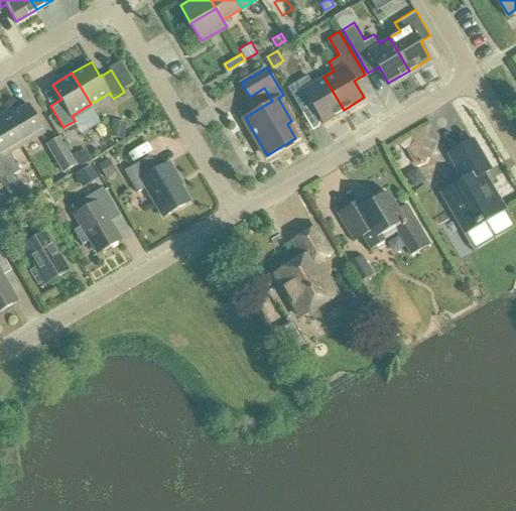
[(344,110),(324,77),(313,83),(307,74),(287,86),(302,111),(313,105),(323,122),(344,110)]
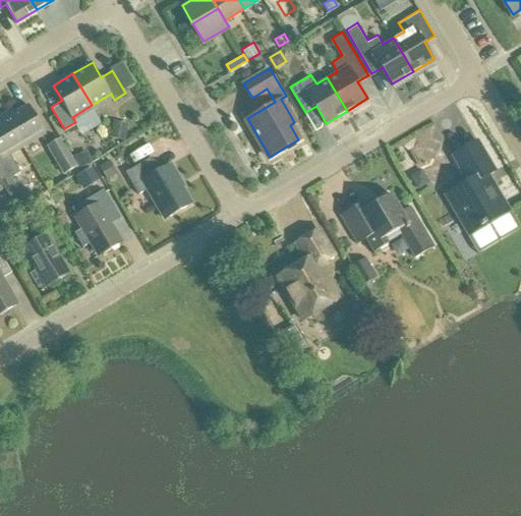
[(22,145),(46,131),(29,103),(6,117),(22,145)]
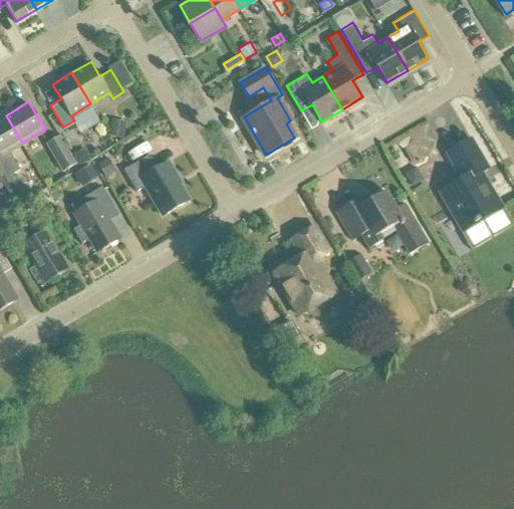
[(22,143),(6,115),(0,118),(0,157),(2,160),(0,161),(0,176),(14,199),(25,192),(13,172),(20,168),(10,151),(22,143)]
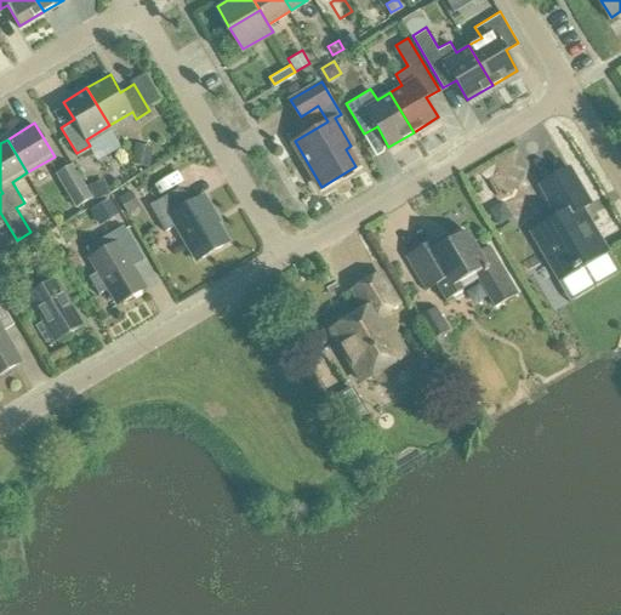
[(148,165),(153,144),(135,141),(131,161),(148,165)]
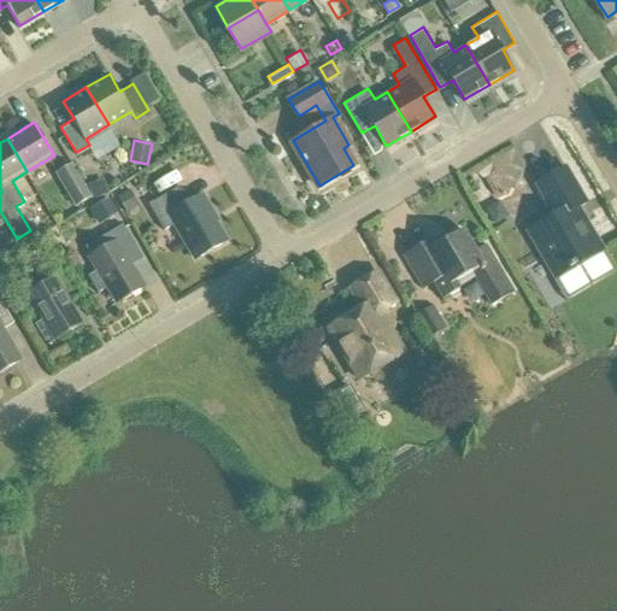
[(92,194),(71,160),(54,170),(75,204),(92,194)]
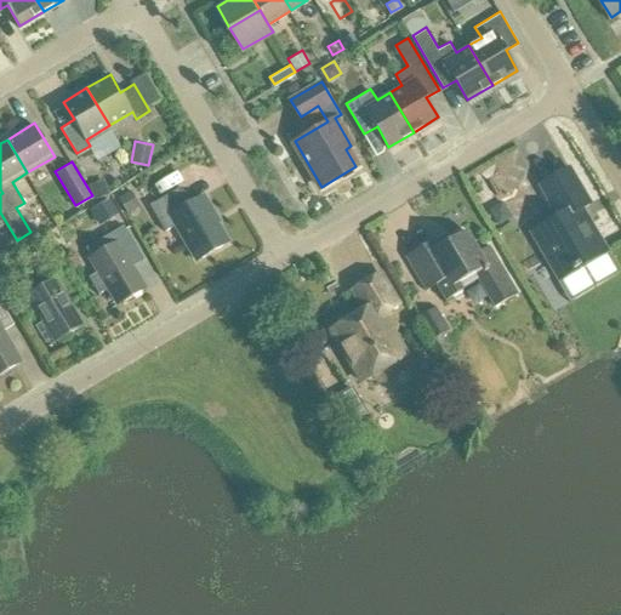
[(558,278),(607,249),(582,205),(591,200),(569,165),(540,183),(558,215),(530,231),(558,278)]
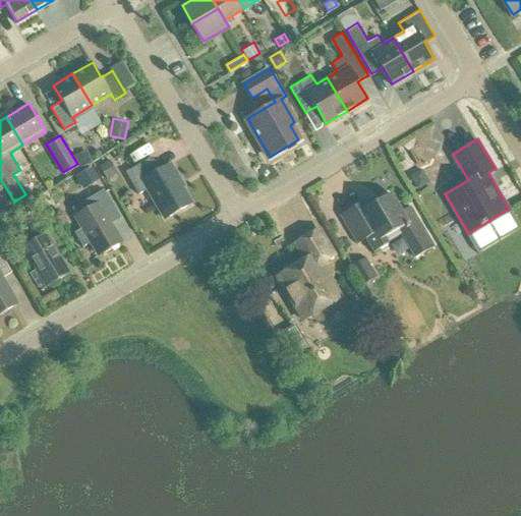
[(92,161),(88,149),(74,153),(78,165),(92,161)]
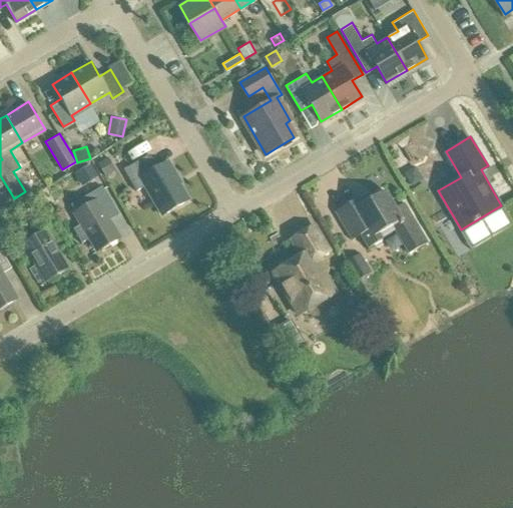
[(163,213),(188,198),(174,176),(176,175),(167,159),(157,165),(149,152),(123,167),(136,189),(145,183),(163,213)]
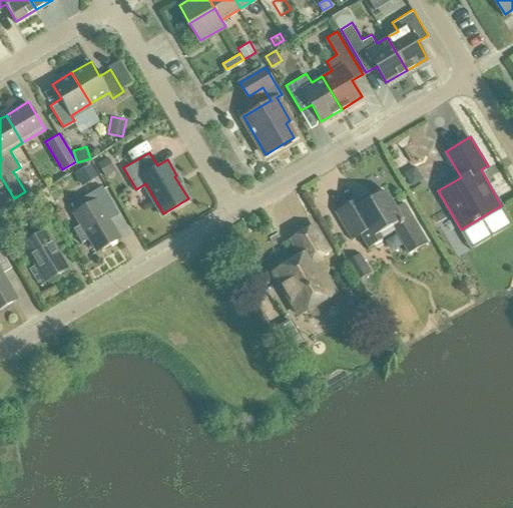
[(105,174),(115,168),(107,155),(97,162),(105,174)]
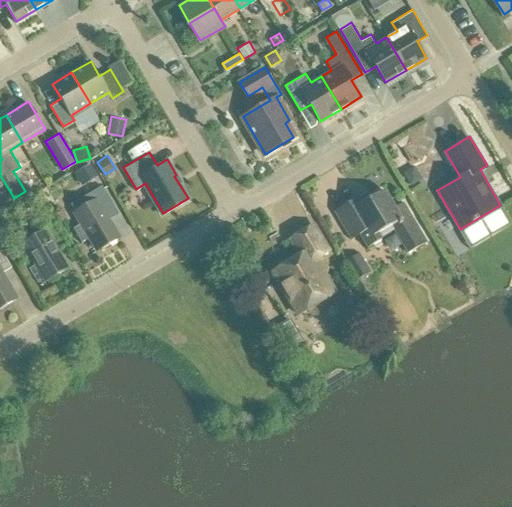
[(90,162),(81,167),(84,172),(91,174),(95,172),(90,162)]
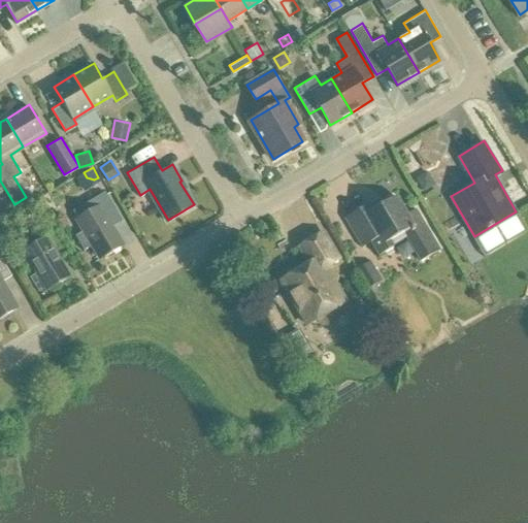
[(105,190),(72,209),(85,228),(75,233),(85,249),(93,243),(101,257),(122,244),(106,218),(118,211),(105,190)]
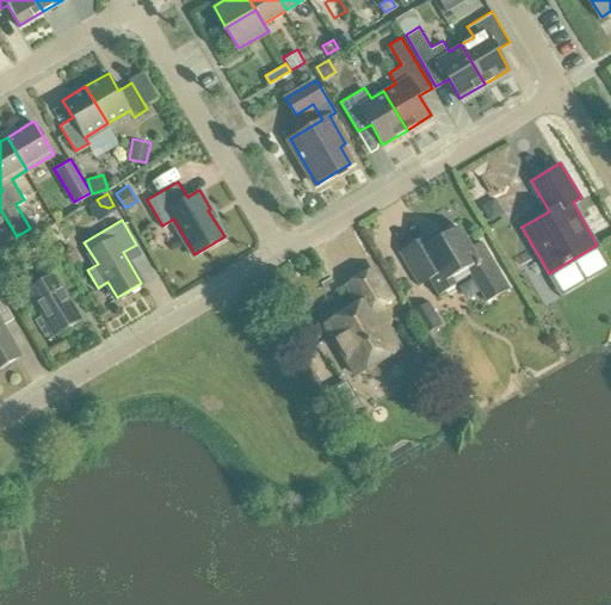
[(487,300),(510,286),(481,239),(470,246),(458,226),(443,234),(438,226),(399,249),(419,283),(429,278),(438,294),(455,284),(451,276),(468,266),(487,300)]
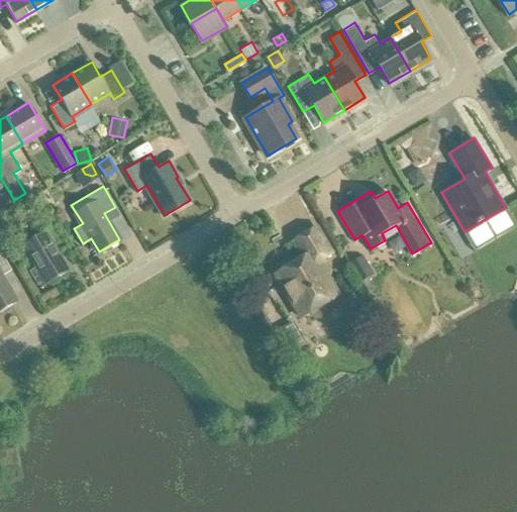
[(10,203),(4,192),(0,194),(0,205),(2,208),(10,203)]
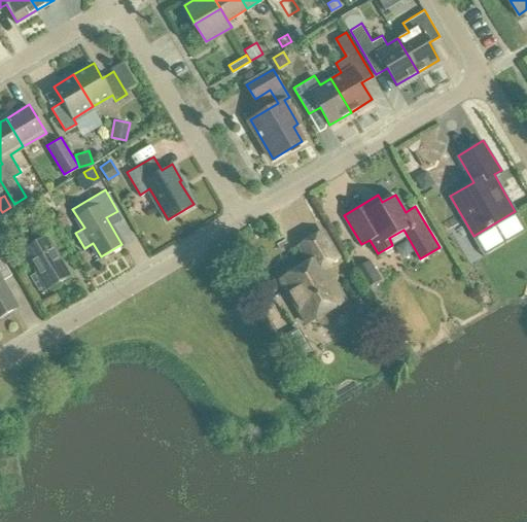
[(47,287),(69,275),(54,249),(65,242),(51,220),(40,228),(45,236),(25,248),(47,287)]
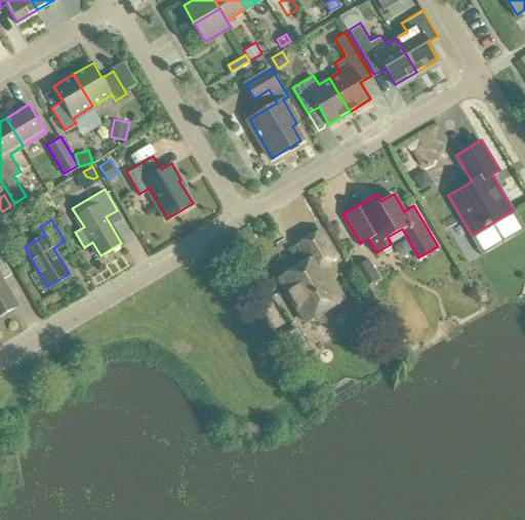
[(280,277),(305,320),(314,315),(316,318),(321,321),(326,321),(331,318),(334,313),(334,308),(332,304),(342,297),(322,264),(336,255),(321,230),(297,243),(308,261),(280,277)]
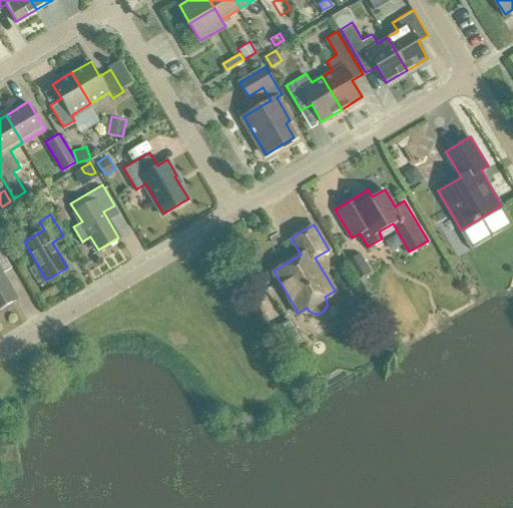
[(0,307),(16,298),(1,273),(12,267),(0,246),(0,307)]
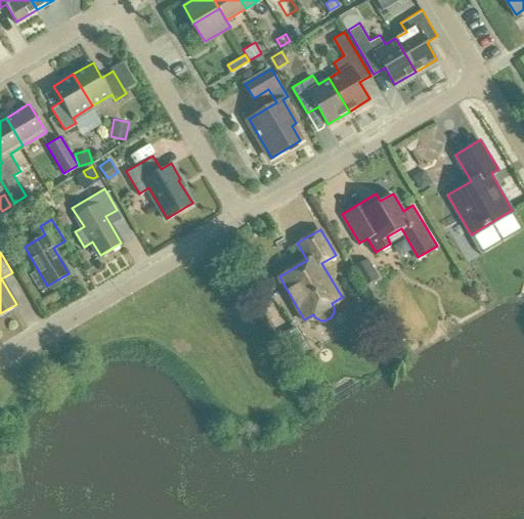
[(379,275),(367,257),(354,264),(365,283),(379,275)]
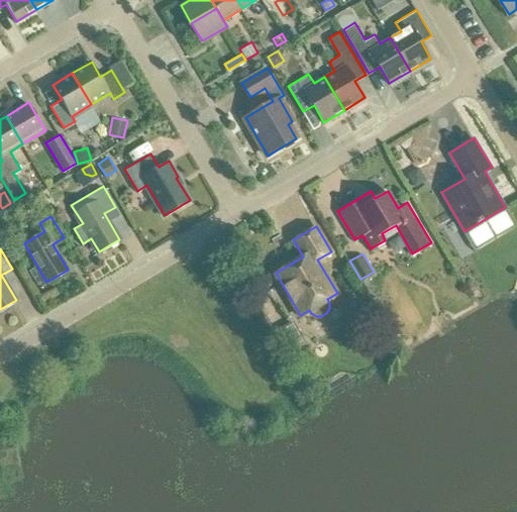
[(251,295),(260,290),(249,274),(241,279),(251,295)]
